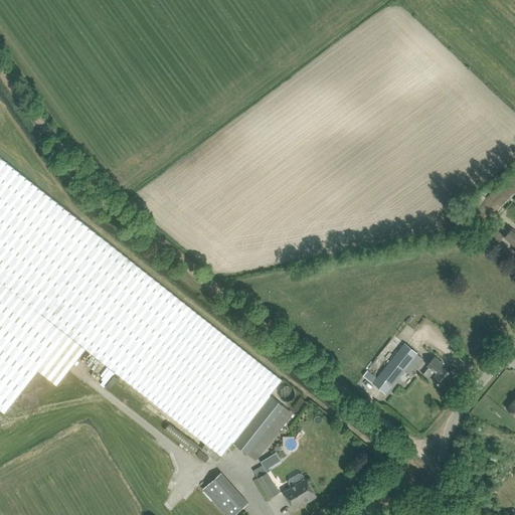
[(0,408),(5,412),(39,369),(57,384),(86,348),(206,444),(201,450),(210,457),(217,463),(222,456),(232,443),(249,456),(254,450),(261,455),(293,412),(287,408),(271,395),(282,380),(48,195),(0,156),(0,408)]
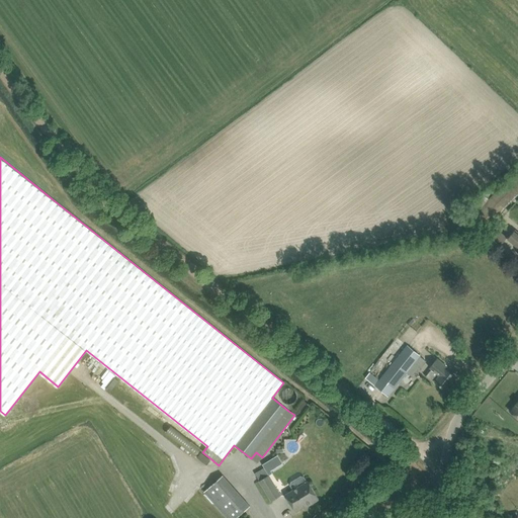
[(479,192),(467,208),(477,217),(476,217),(490,227),(505,207),(517,193),(517,171),(491,197),(489,199),(479,192)]
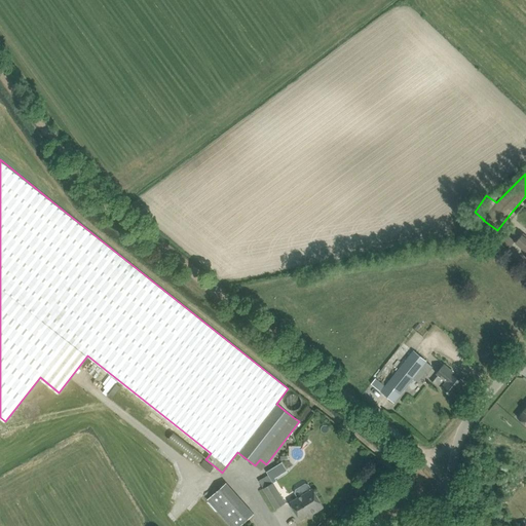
[(509,250),(515,240),(501,229),(494,238),(509,250)]
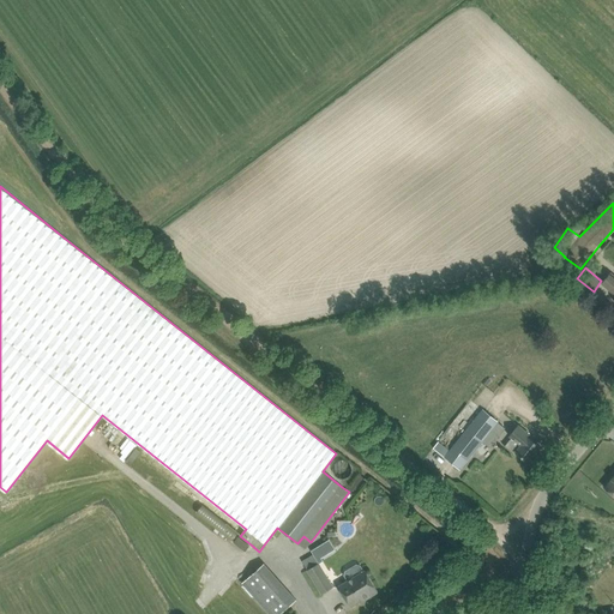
[(613,276),(611,274),(602,283),(613,293),(613,276)]
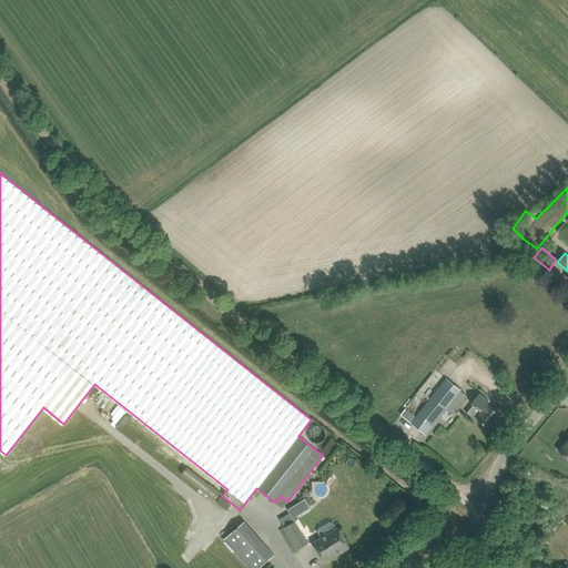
[(402,413),(412,422),(426,433),(460,389),(446,378),(416,417),(405,408),(402,413)]
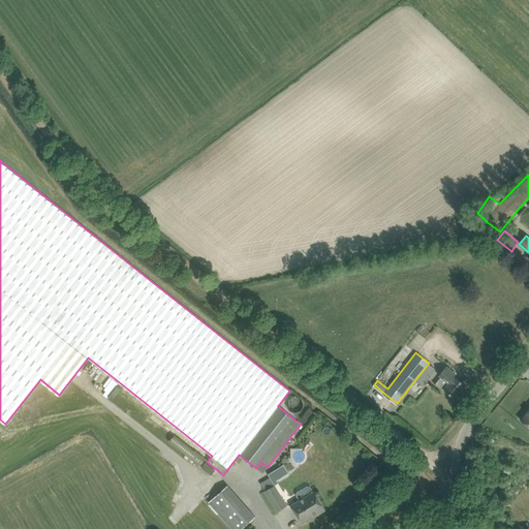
[(440,376),(440,377),(435,384),(443,391),(444,390),(456,398),(466,385),(445,369),(440,376)]
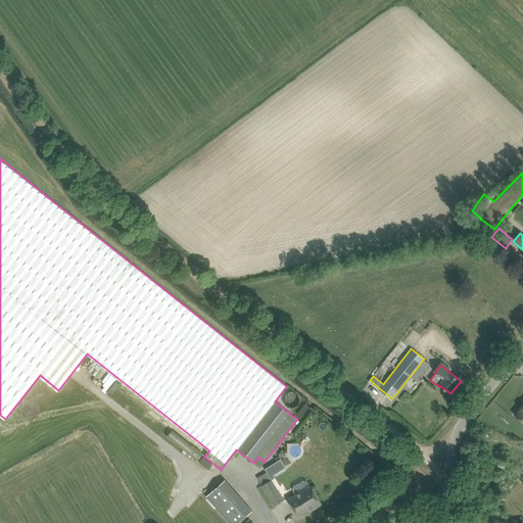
[(522,403),(514,415),(522,422),(522,403)]
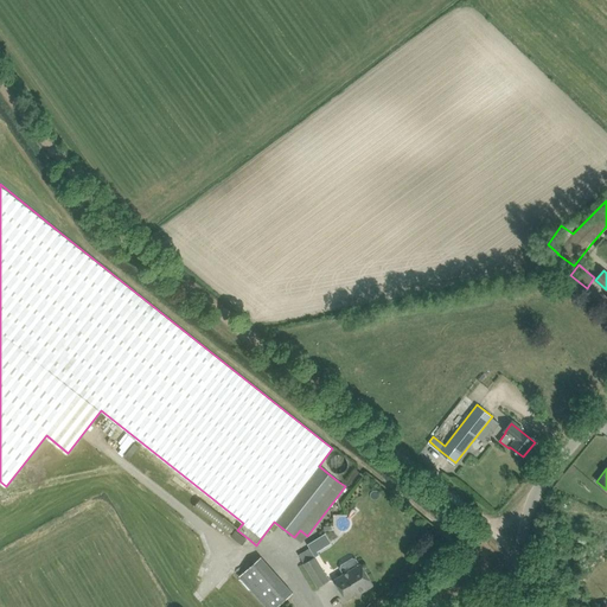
[(183,492),(180,496),(192,506),(195,503),(183,492)]
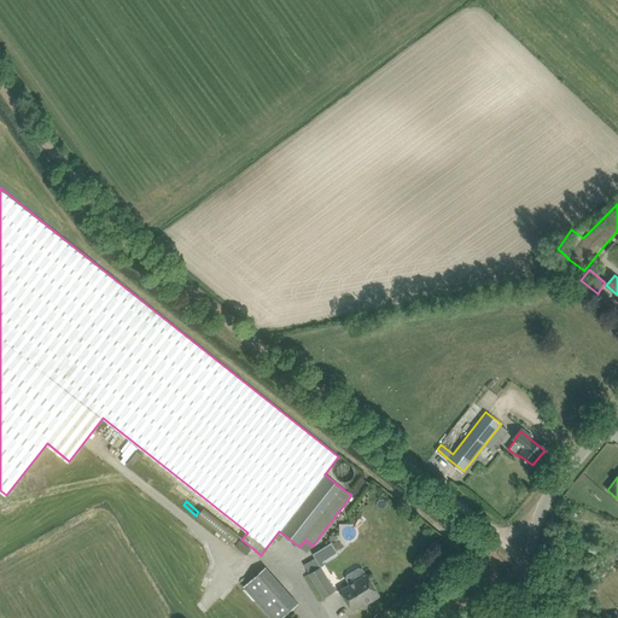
[(204,511),(199,518),(217,528),(221,520),(204,511)]
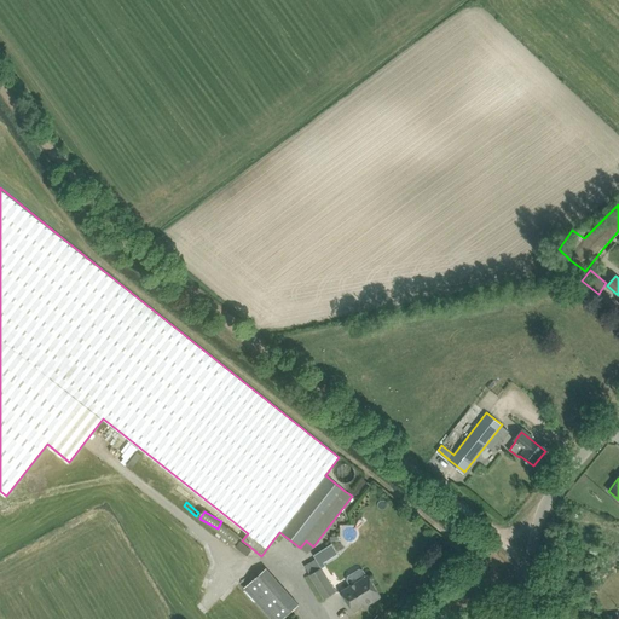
[(241,541),(236,547),(247,556),(252,550),(241,541)]
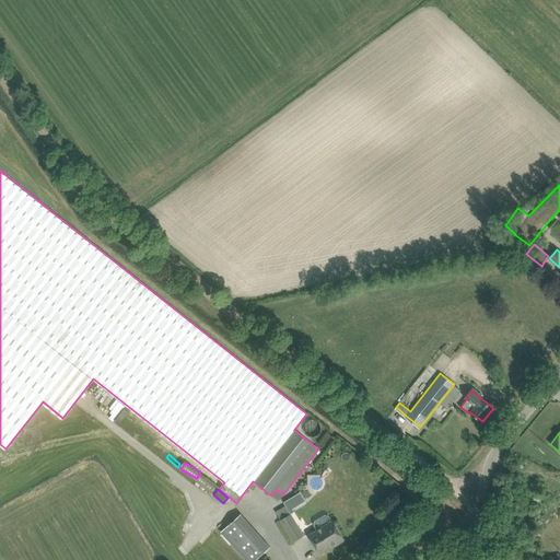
[(304,535),(291,513),(286,505),(276,511),(293,541),(304,535)]
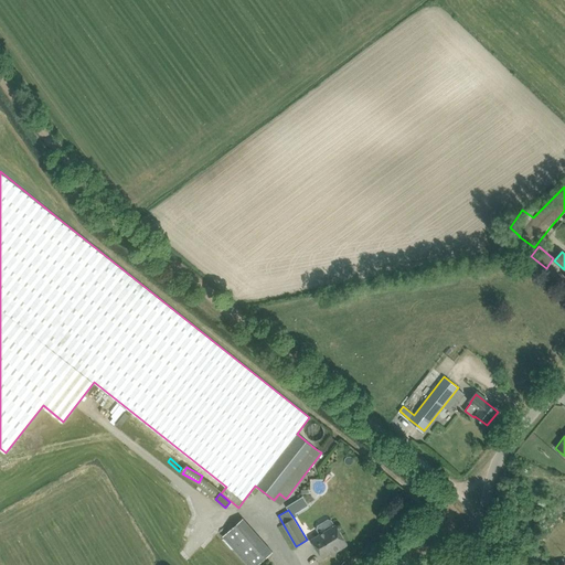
[(243,519),(224,536),(249,564),(257,564),(273,552),(243,519)]
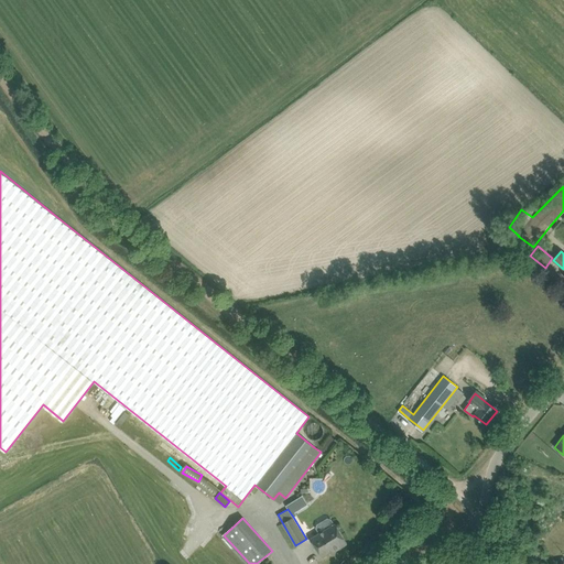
[(316,528),(320,533),(311,539),(322,556),(333,550),(333,549),(338,545),(340,549),(348,543),(336,523),(334,524),(332,519),(328,518),(317,524),(316,528)]
